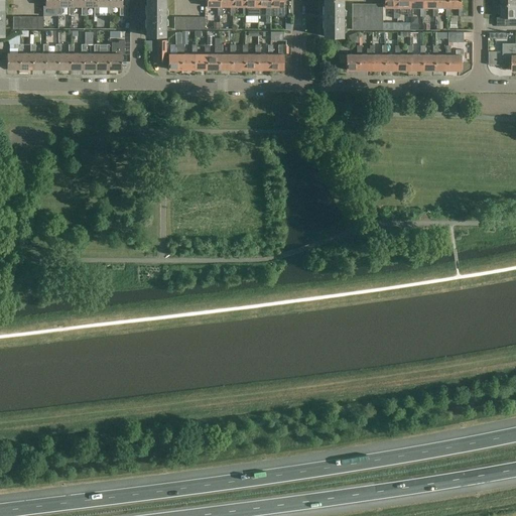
[(61,15),(61,6),(58,6),(57,0),(45,0),(45,6),(55,6),(55,15),(61,15)]
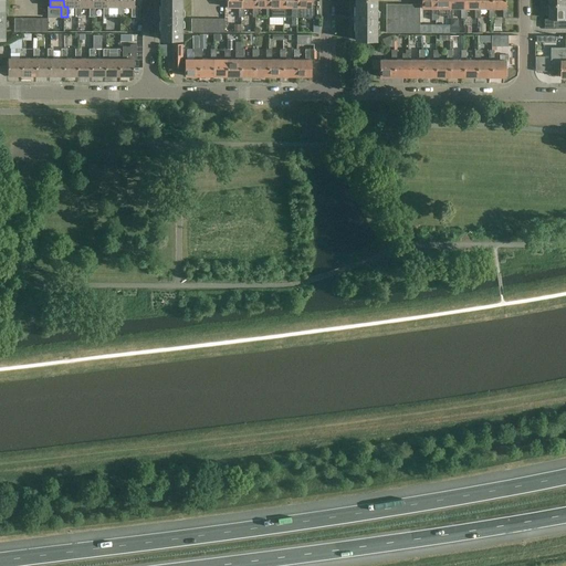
[(81,17),(81,7),(79,7),(77,0),(63,0),(64,7),(67,7),(75,7),(75,17),(81,17)]
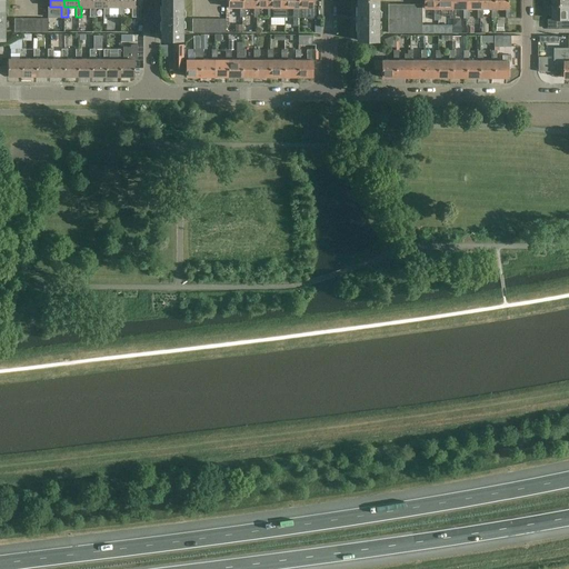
[(96,17),(96,7),(92,7),(92,0),(78,0),(79,7),(81,7),(90,7),(90,17),(96,17)]
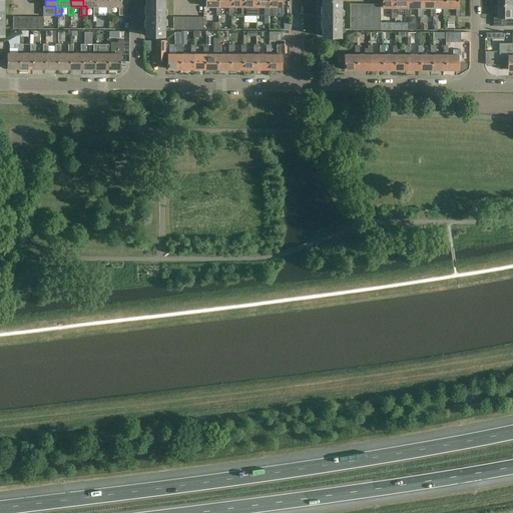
[(98,15),(98,6),(96,6),(95,0),(83,0),(83,6),(86,6),(93,6),(93,15),(98,15)]
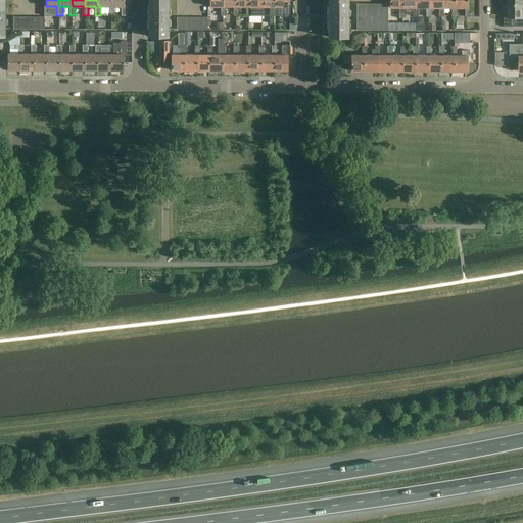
[(113,15),(113,6),(111,6),(110,0),(97,0),(98,6),(100,6),(108,6),(108,15),(113,15)]
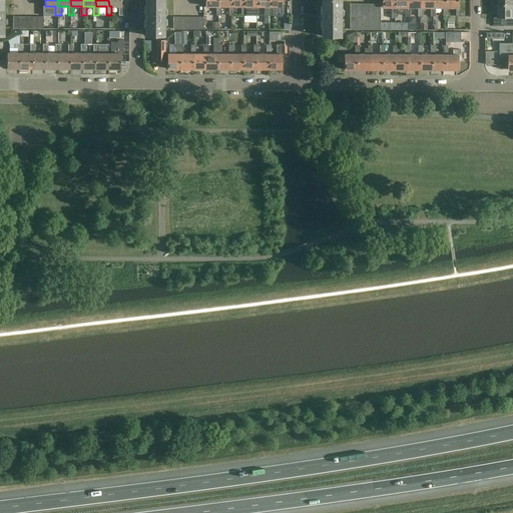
[(121,0),(108,0),(109,6),(111,6),(119,6),(119,15),(124,15),(124,5),(122,5),(121,0)]
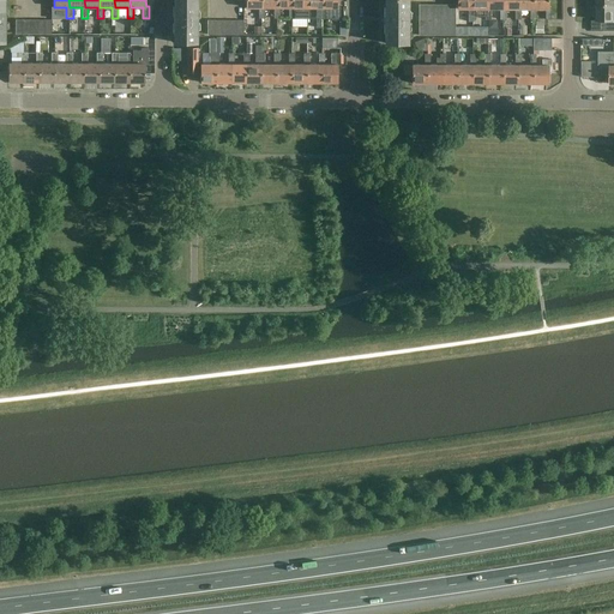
[(197,19),(197,0),(174,0),(174,19),(197,19)]
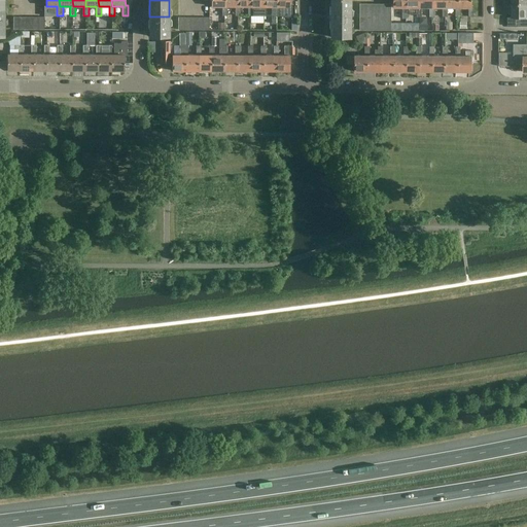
[(224,6),(224,0),(211,0),(211,6),(222,6),(222,15),(227,15),(227,6),(224,6)]
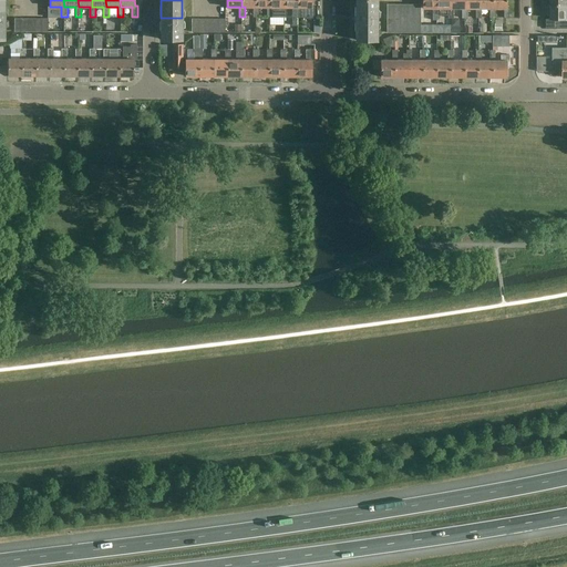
[(241,0),(241,7),(245,7),(253,7),(253,17),(258,17),(258,7),(256,7),(255,0),(241,0)]
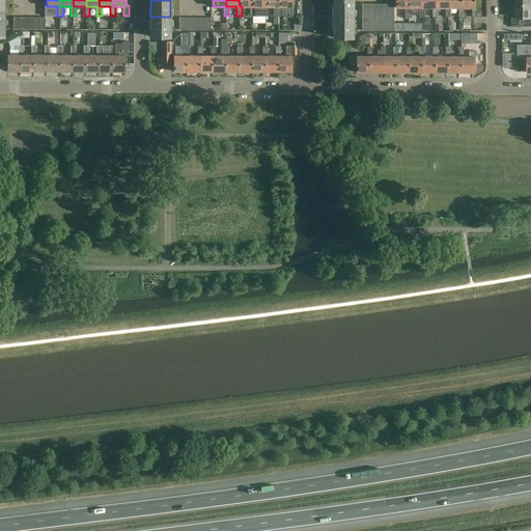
[(239,0),(240,6),(242,6),(250,6),(250,16),(255,16),(255,6),(253,6),(252,0),(239,0)]
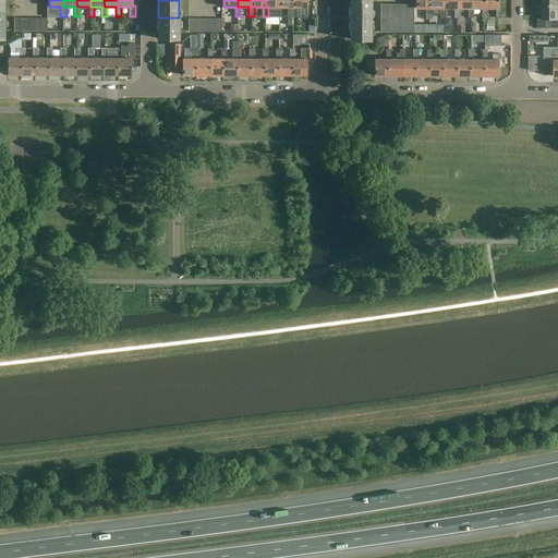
[(268,16),(277,17),(282,17),(282,7),(279,7),(279,0),(265,0),(266,7),(268,7),(268,16)]
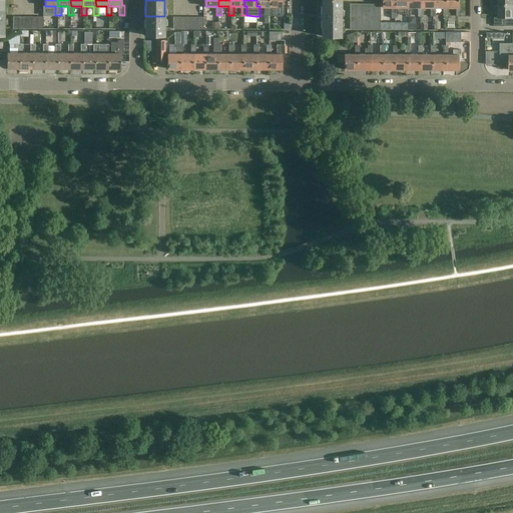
[(270,0),(257,0),(257,6),(260,6),(264,6),(264,23),(269,23),(269,16),(272,16),(272,12),(272,6),(270,6),(270,0)]
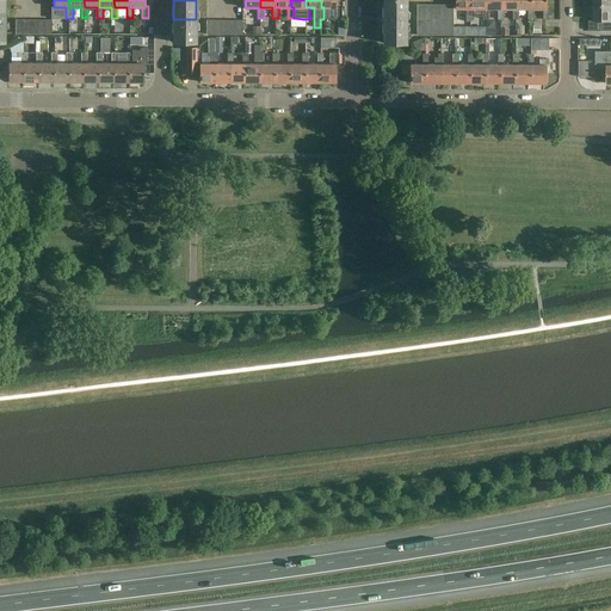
[(323,7),(323,14),(331,14),(331,19),(339,19),(339,7),(337,7),(337,0),(321,0),(321,7),(323,7)]
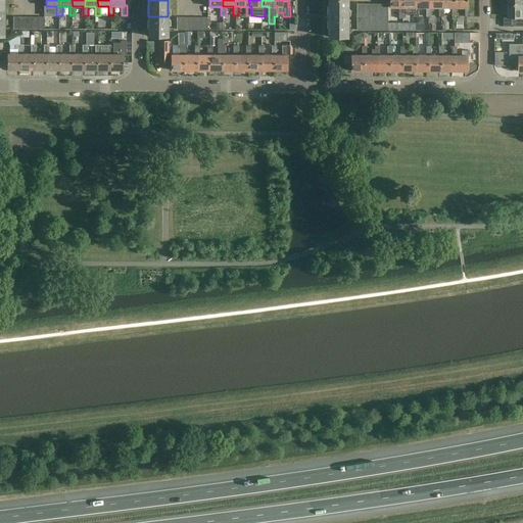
[(347,17),(347,0),(328,0),(328,17),(347,17)]
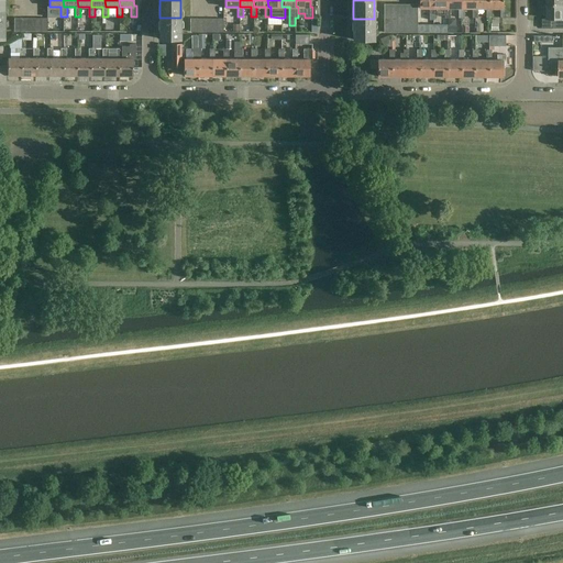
[(437,15),(437,8),(434,8),(433,0),(419,0),(419,8),(429,8),(430,20),(433,20),(433,18),(437,18),(437,15)]
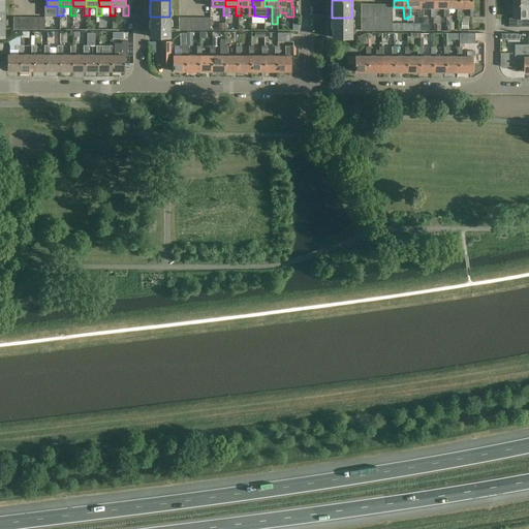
[(424,17),(424,7),(421,7),(421,0),(407,0),(408,7),(410,7),(410,14),(417,14),(417,17),(424,17)]
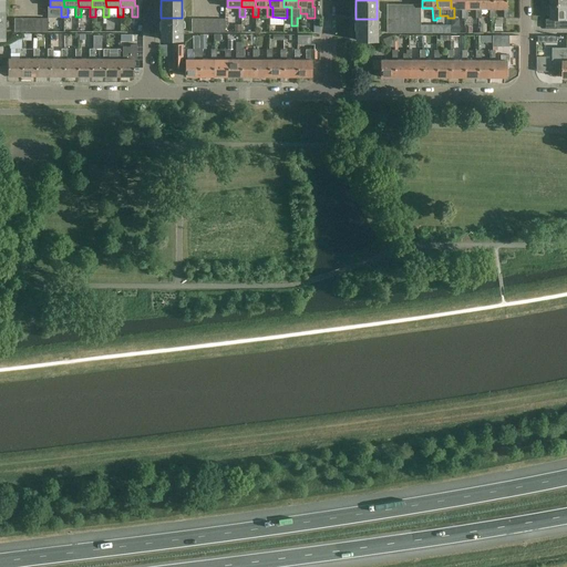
[(467,18),(467,8),(465,8),(464,0),(451,0),(451,8),(454,8),(462,8),(462,18),(467,18)]
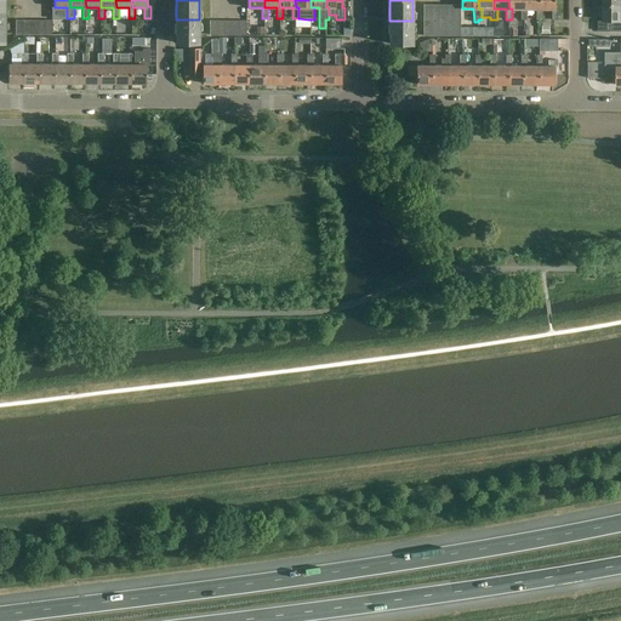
[(508,0),(510,9),(512,9),(522,9),(522,20),(528,20),(528,9),(524,9),(524,0),(508,0)]
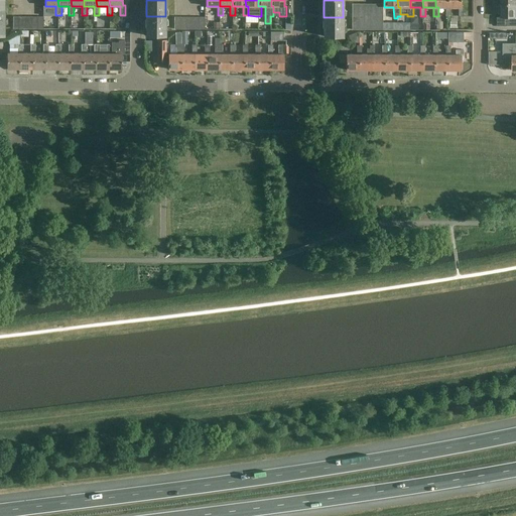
[(450,16),(450,7),(448,7),(447,0),(435,0),(435,7),(438,7),(445,7),(445,16),(450,16)]
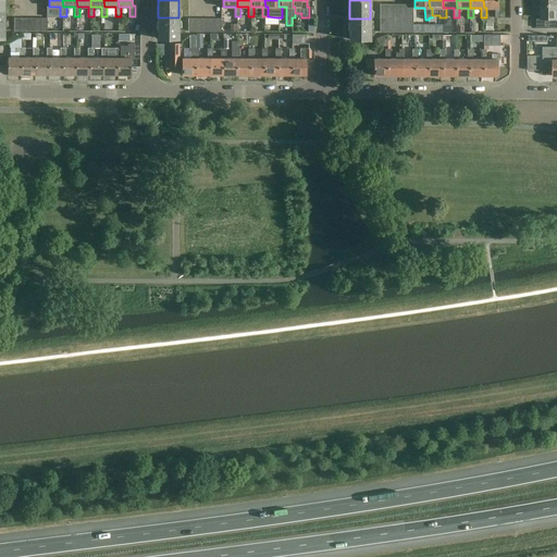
[(483,0),(484,8),(486,8),(495,8),(495,17),(500,17),(500,8),(498,8),(497,0),(483,0)]
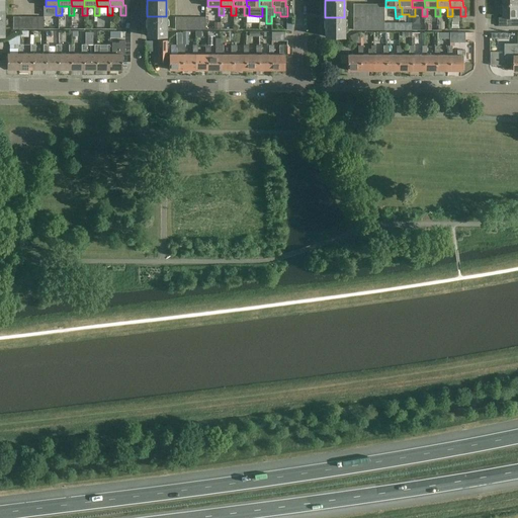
[(517,4),(504,4),(504,17),(509,17),(509,25),(517,25),(517,4)]
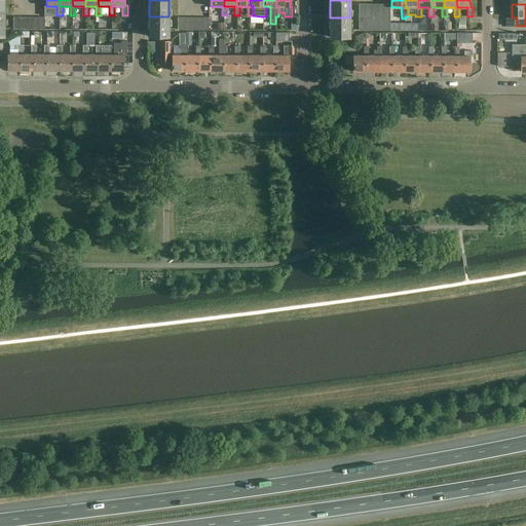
[(168,16),(149,16),(149,36),(168,36),(168,16)]
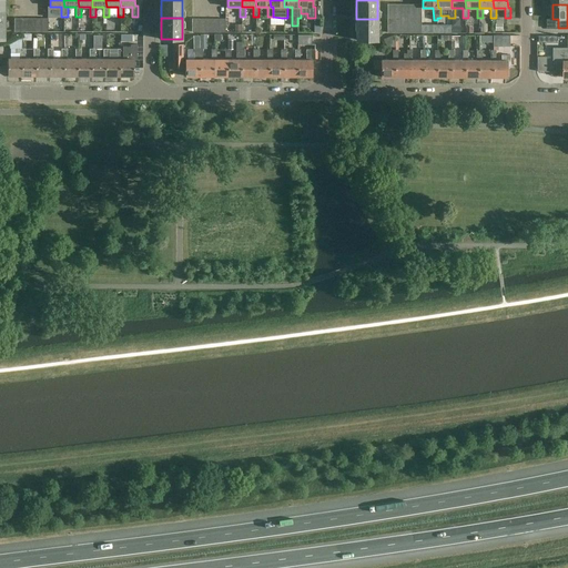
[(377,19),(356,19),(356,40),(377,40),(377,19)]
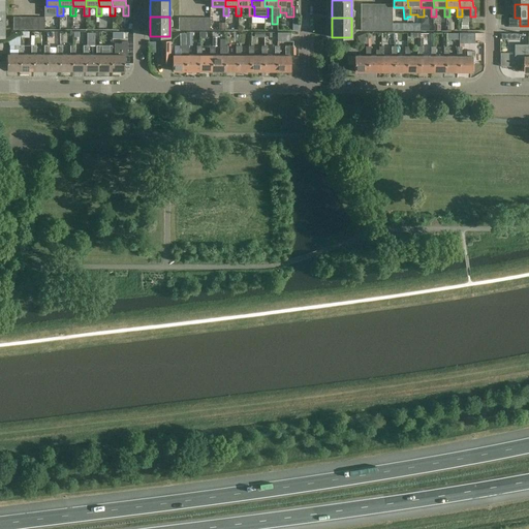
[(278,32),(278,41),(290,41),(290,32),(278,32)]
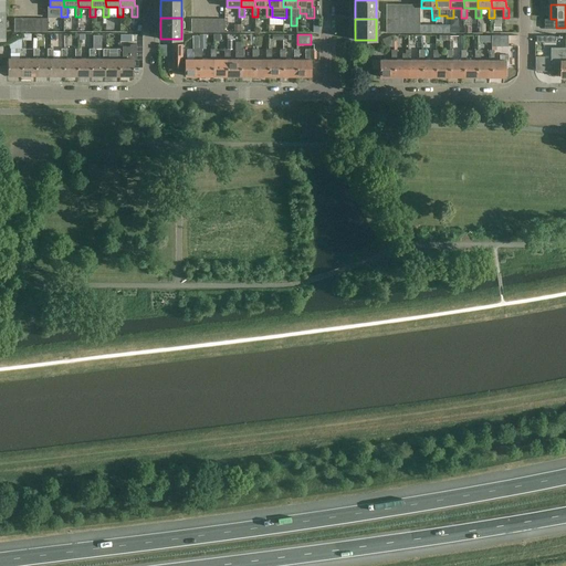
[(507,34),(492,34),(491,34),(491,46),(507,46),(507,34)]
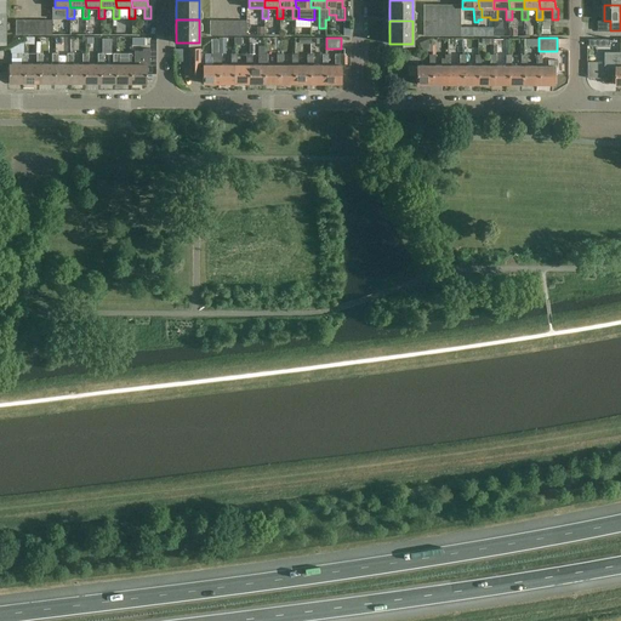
[(24,52),(24,39),(10,47),(12,53),(12,60),(21,61),(21,52),(24,52)]
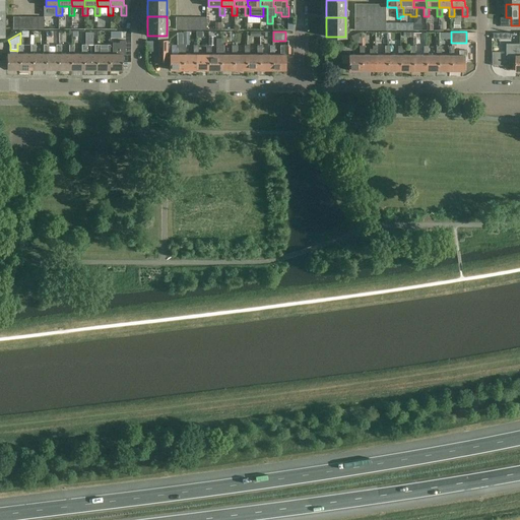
[(208,54),(208,70),(221,70),(221,54),(223,54),(223,45),(221,45),(221,38),(216,38),(216,54),(211,54),(208,54)]
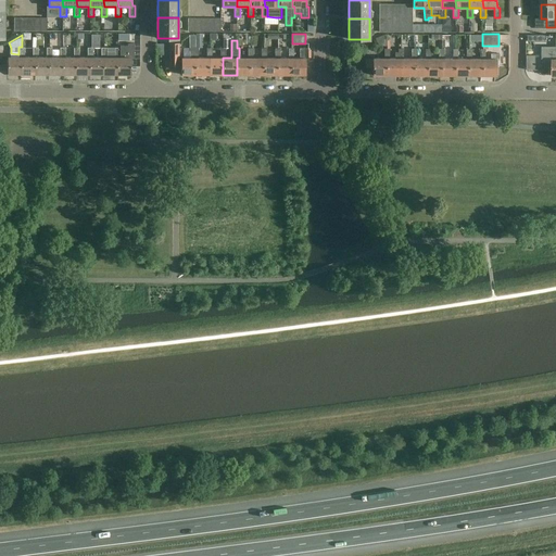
[(131,75),(133,59),(135,59),(135,43),(128,43),(128,46),(121,46),(121,48),(121,58),(117,58),(117,75),(131,75)]
